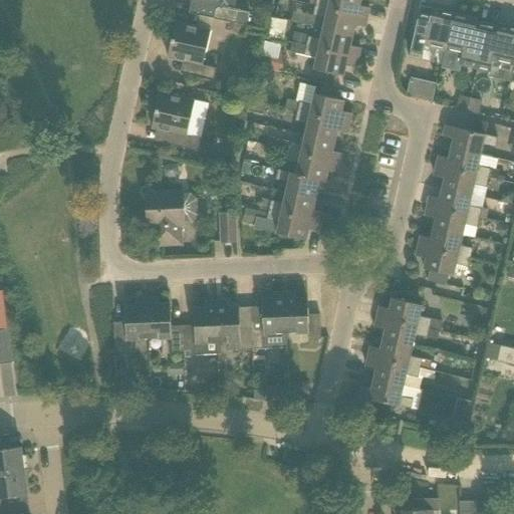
[(316,0),(315,5),(367,17),(369,8),(359,5),(360,0),(316,0)]
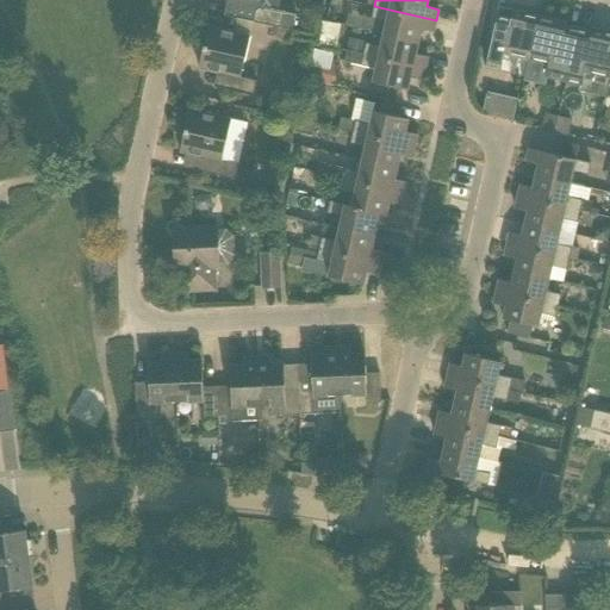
[(434,32),(436,20),(374,6),(372,18),(386,20),(384,33),(418,42),(421,30),(434,32)]
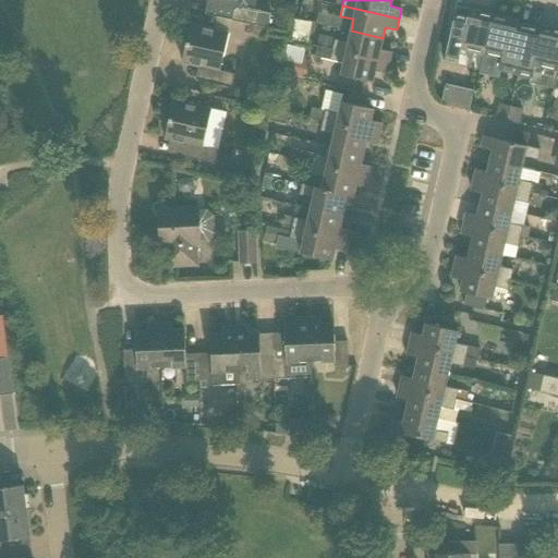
[(461,48),(484,53),(493,15),(469,10),(468,16),(455,13),(444,62),(458,65),(461,48)]
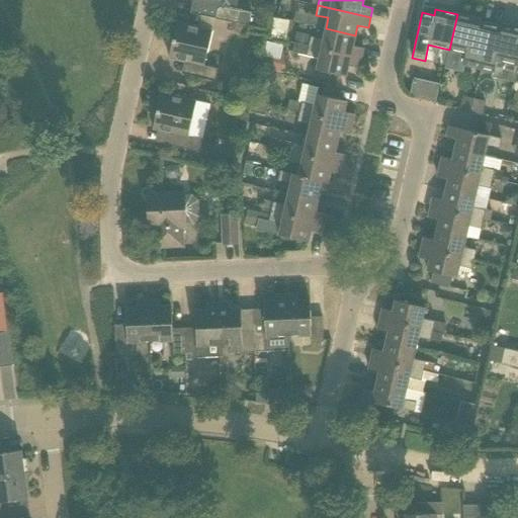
[(481,19),(457,14),(449,50),(465,54),(463,65),(481,69),(490,28),(480,25),(481,19)]
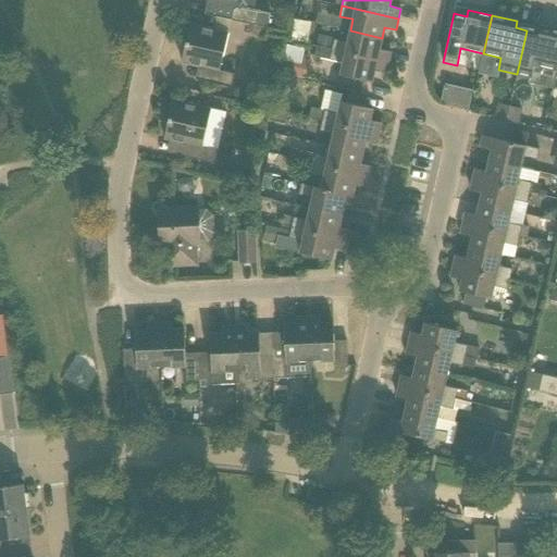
[(190,24),(182,62),(220,71),(229,33),(190,24)]
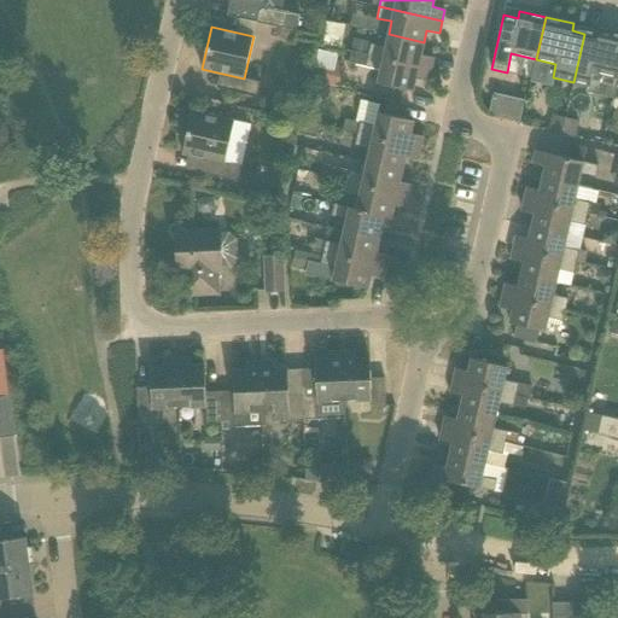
[(617,74),(617,33),(600,29),(599,36),(584,34),(573,82),(589,86),(592,73),(617,79),(617,74)]
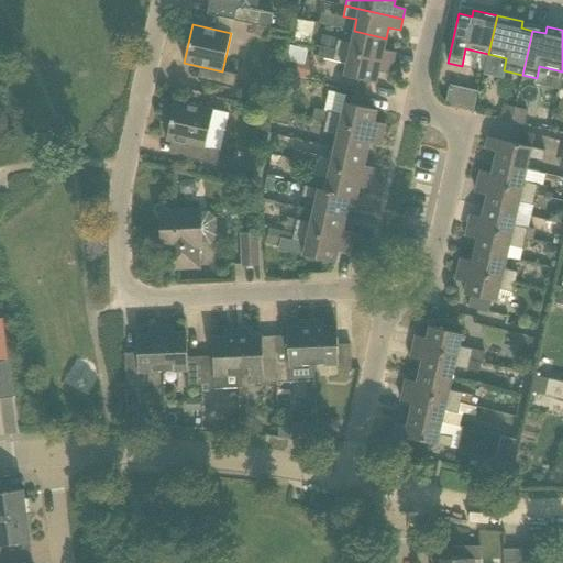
[(384,50),(386,39),(354,31),(352,42),(338,39),(335,51),(393,63),(395,53),(384,50)]
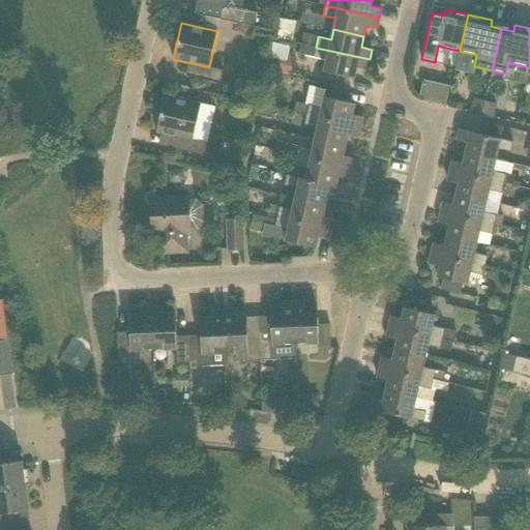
[(304,34),(302,45),(316,48),(318,36),(304,34)]
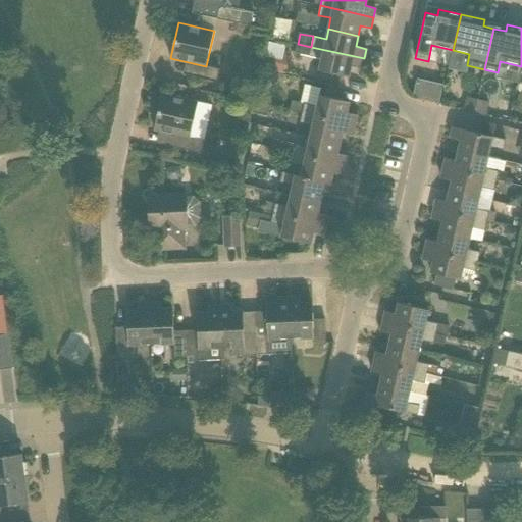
[(362,68),(364,58),(311,47),(298,44),(296,53),(321,59),(319,70),(349,76),(351,66),(362,68)]
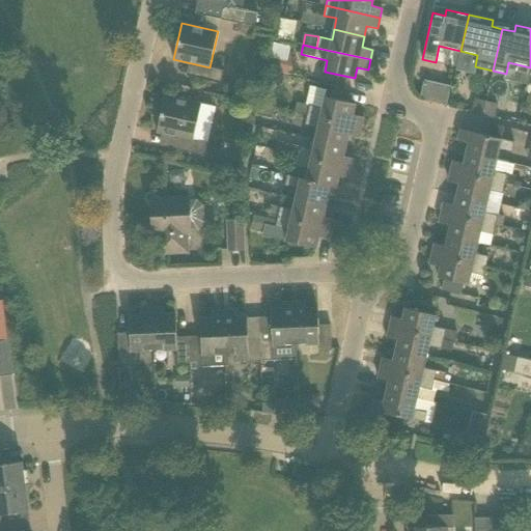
[(214,67),(211,80),(222,82),(225,71),(214,67)]
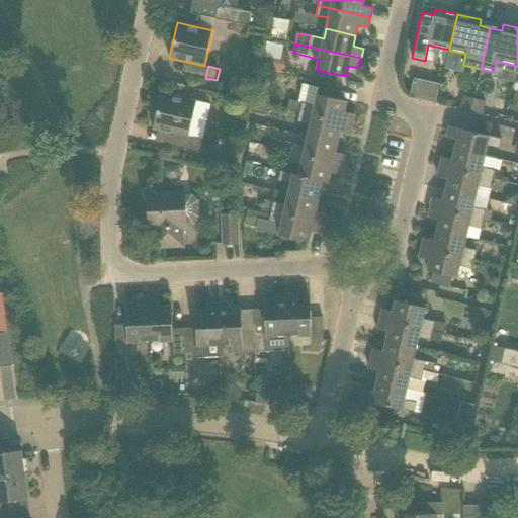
[(441,81),(427,78),(422,97),(436,100),(441,81)]
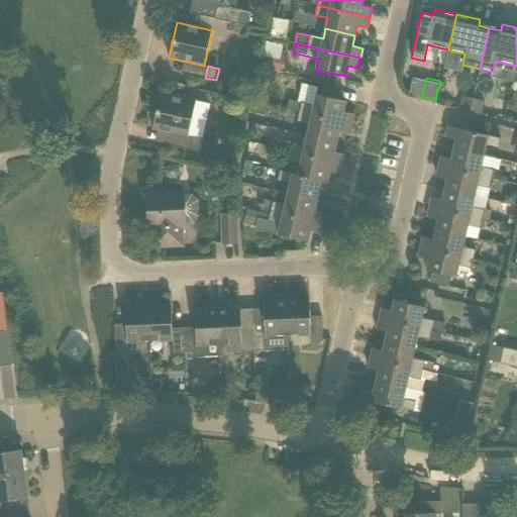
[(196,101),(161,93),(152,128),(180,135),(178,147),(199,151),(202,139),(188,136),(196,101)]
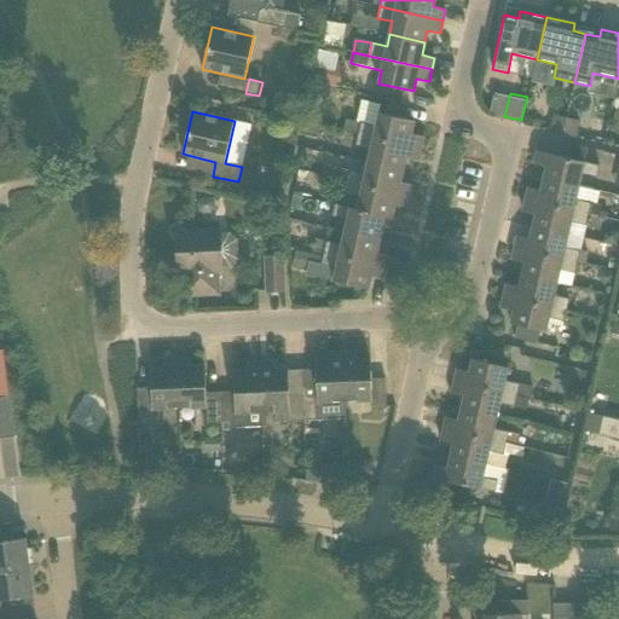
[(411,134),(415,121),(379,113),(376,126),(347,120),(345,131),(358,133),(358,134),(421,149),(424,137),(411,134)]
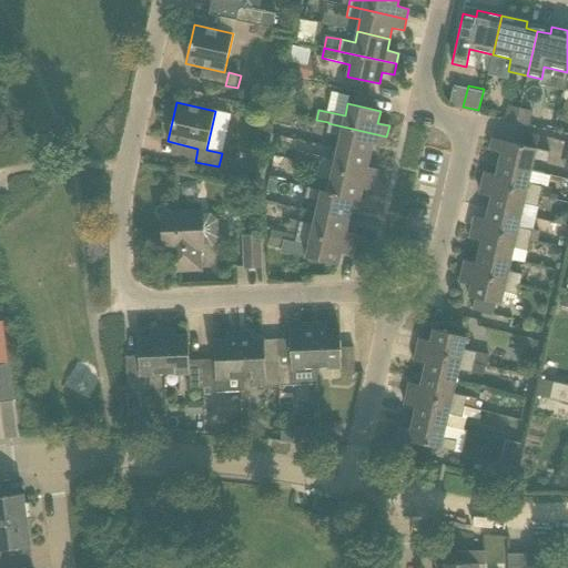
[(505,121),(517,123),(520,108),(508,105),(505,121)]
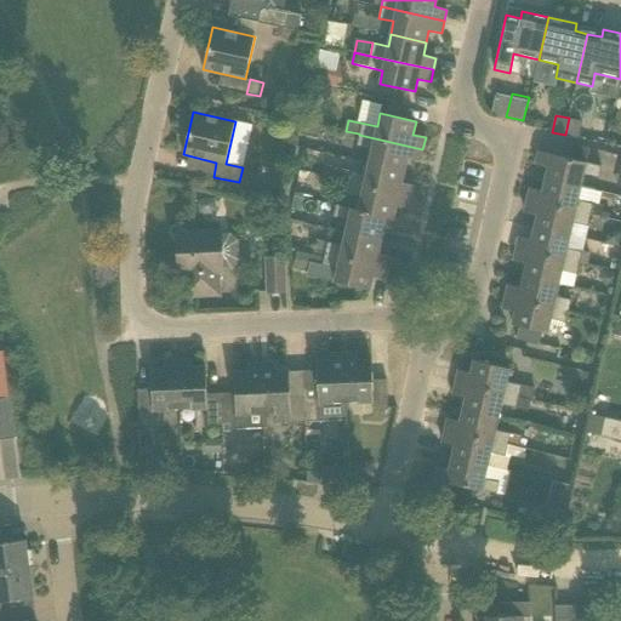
[(565,135),(579,138),(582,121),(569,118),(565,135)]
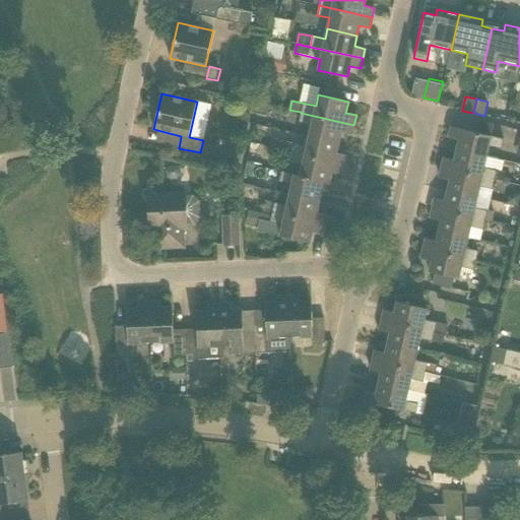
[(351,134),(353,125),(301,113),(298,123),(311,126),(309,136),(338,143),(341,132),(351,134)]
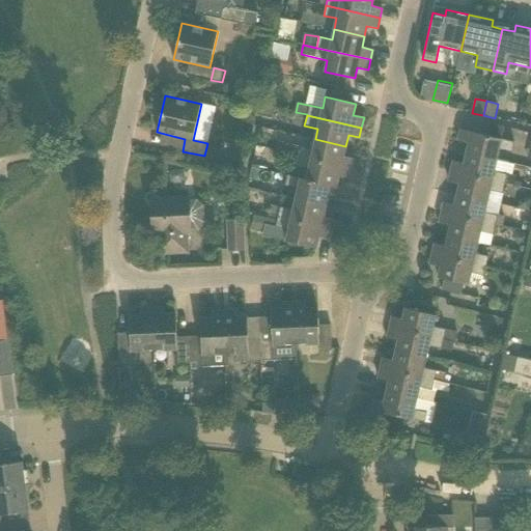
[(469,142),(467,152),(497,160),(499,149),(512,152),(514,141),(460,130),(457,140),(469,142)]
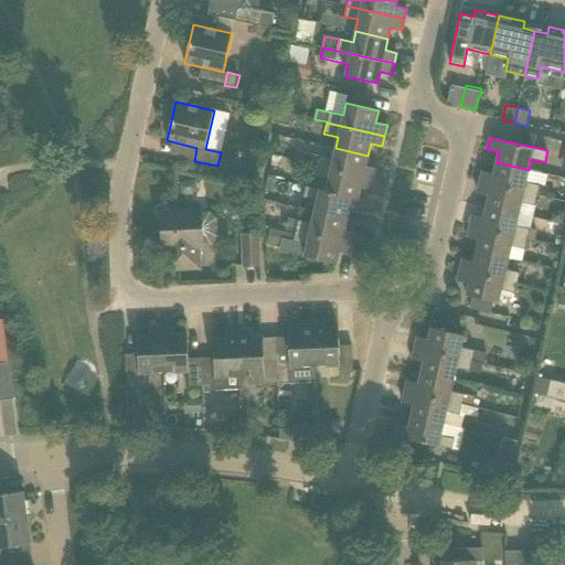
[(368,156),(336,148),(333,159),(319,156),(317,167),(375,180),(377,169),(365,166),(368,156)]
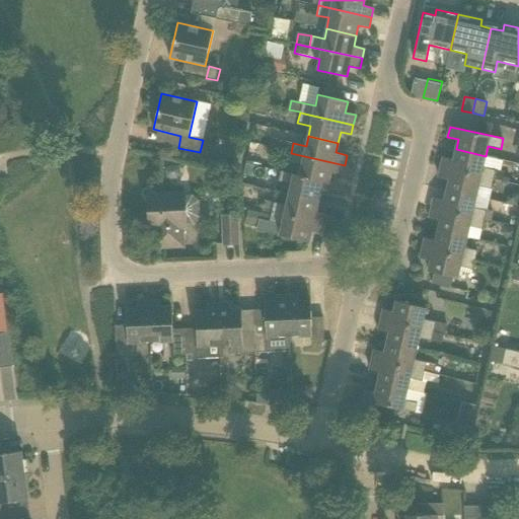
[(494,179),(496,170),(484,167),(486,156),(456,149),(453,160),(443,157),(440,167),(494,179)]
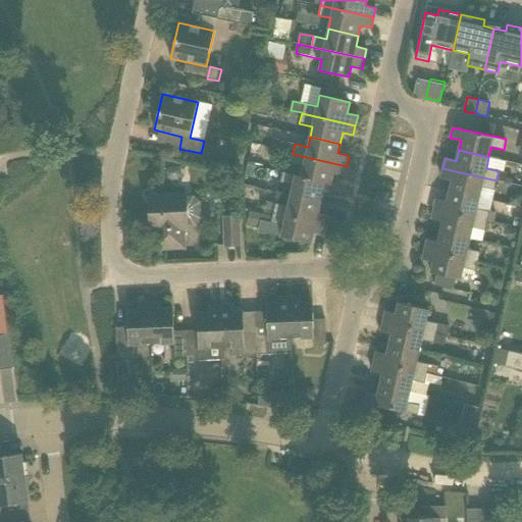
[(345,175),(347,166),(293,154),(291,163),(303,166),(301,176),(331,184),(333,173),(345,175)]
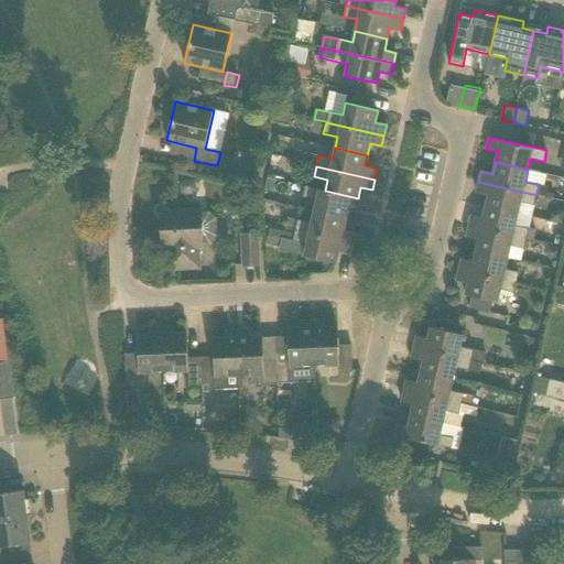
[(488,195),(485,206),(518,214),(520,204),(533,206),(537,195),(478,182),(476,193),(488,195)]
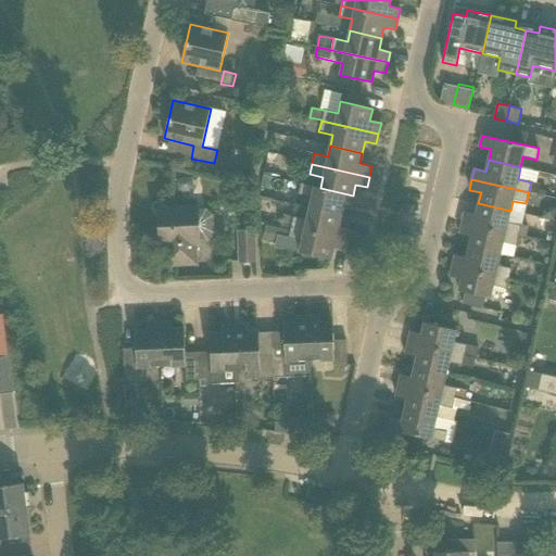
[(353,196),(320,188),(301,184),(298,194),(312,198),(308,210),(341,216),(344,204),(355,207),(357,197),(353,196)]
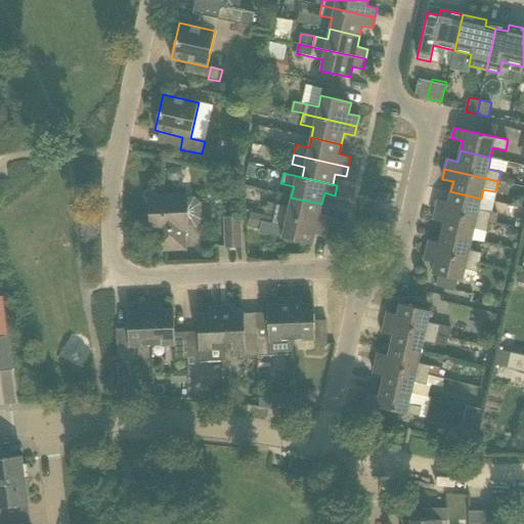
[(437,200),(435,210),(488,222),(491,212),(479,210),(481,199),(450,191),(448,203),(437,200)]
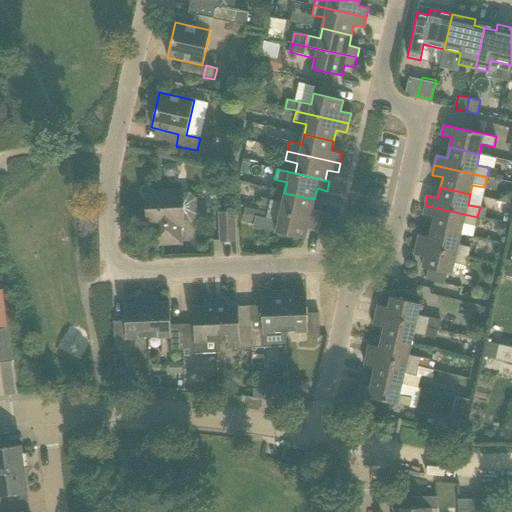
[(181,191),(146,192),(147,213),(148,226),(153,226),(153,244),(181,242),(180,223),(183,223),(181,191)]
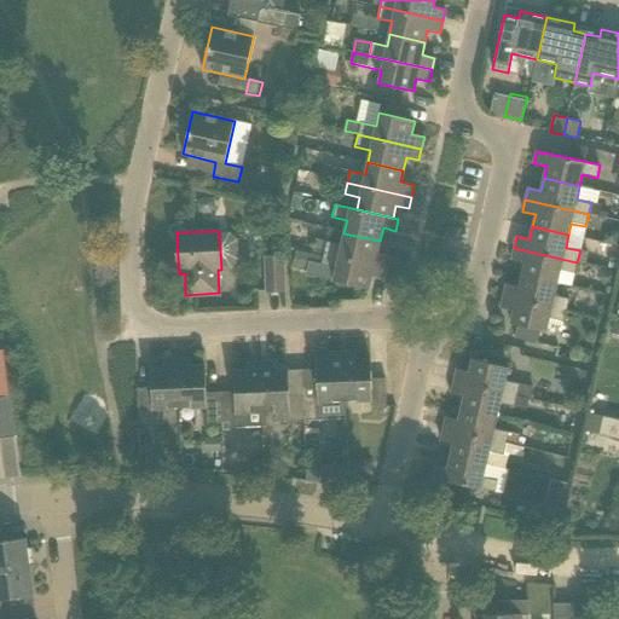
[(341,246),(327,242),(324,253),(387,267),(389,255),(377,253),(380,241),(343,233),(341,246)]
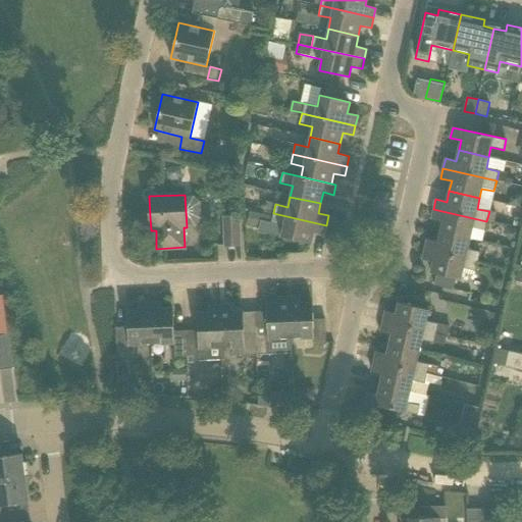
[(439,231),(470,239),(472,228),(484,231),(486,221),(433,209),(431,219),(442,221),(439,231)]
